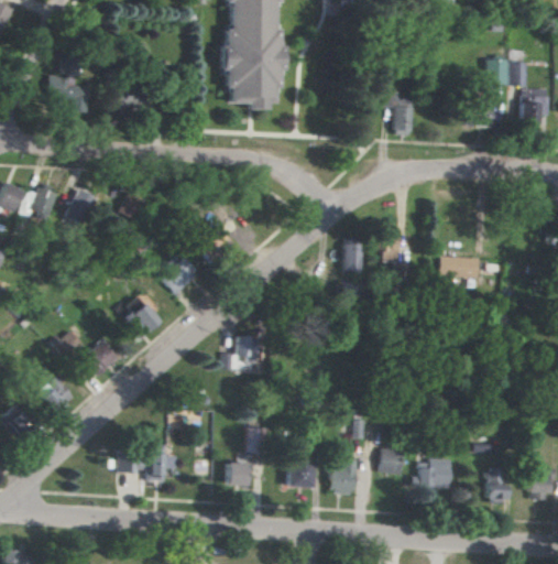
[(227,0),(227,3),(229,3),(223,72),(227,72),(226,87),(231,88),(230,102),(248,104),(248,108),(269,109),(269,102),(277,104),(280,69),(282,69),(285,29),(275,28),(276,0),(227,0)]
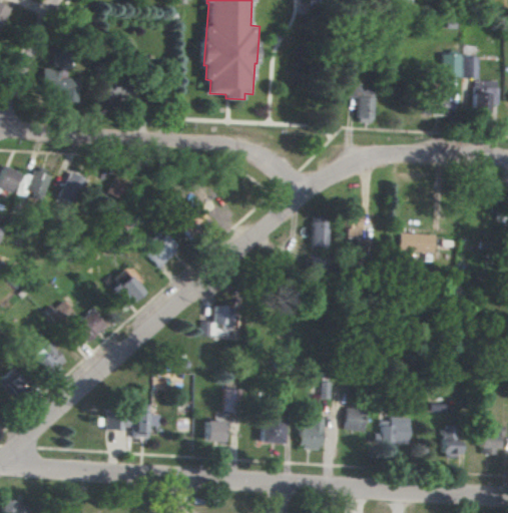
[(0,31),(10,7),(0,2),(0,31)]
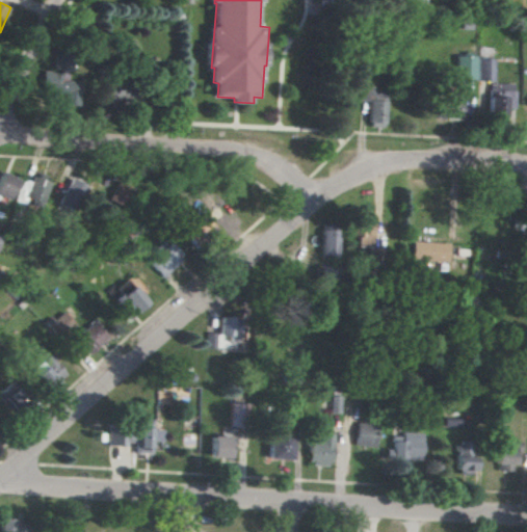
[(478,79),(478,56),(459,55),(459,79),(478,79)]
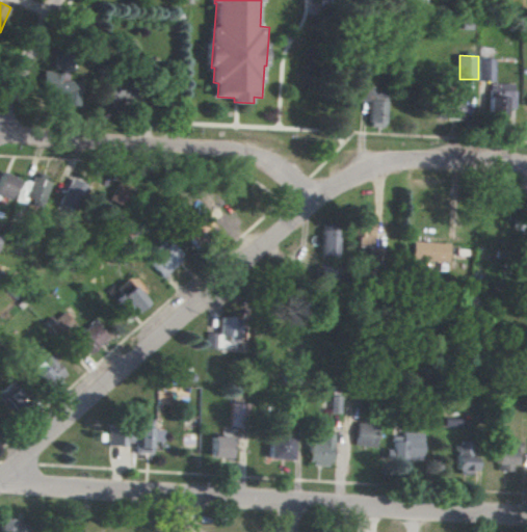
[(67,104),(83,104),(84,81),(72,80),(72,72),(47,71),(46,92),(67,94),(67,104)]
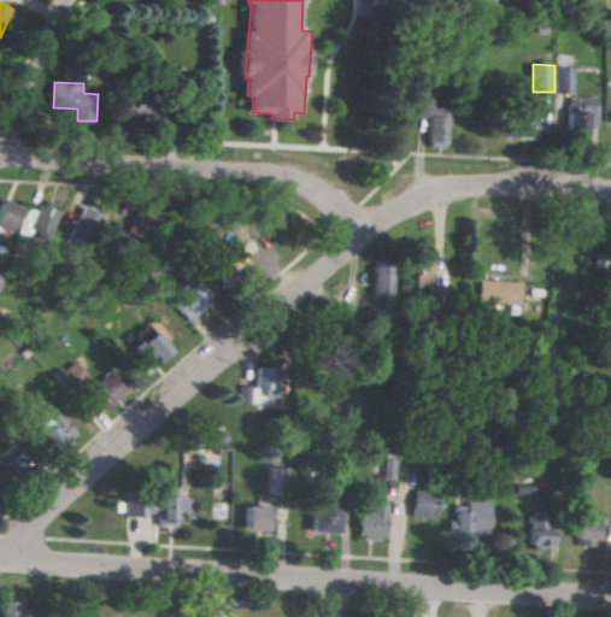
[(571,97),(570,135),(591,135),(592,125),(600,125),(600,98),(571,97)]
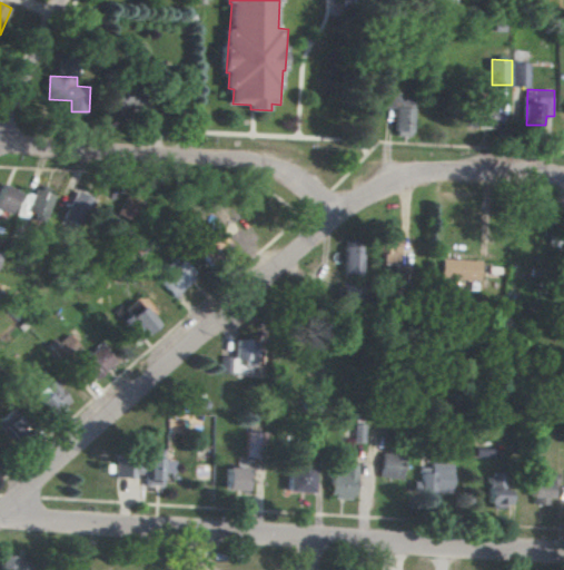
[(417,136),(418,99),(403,98),(404,92),(389,92),(389,108),(399,108),(398,136),(417,136)]
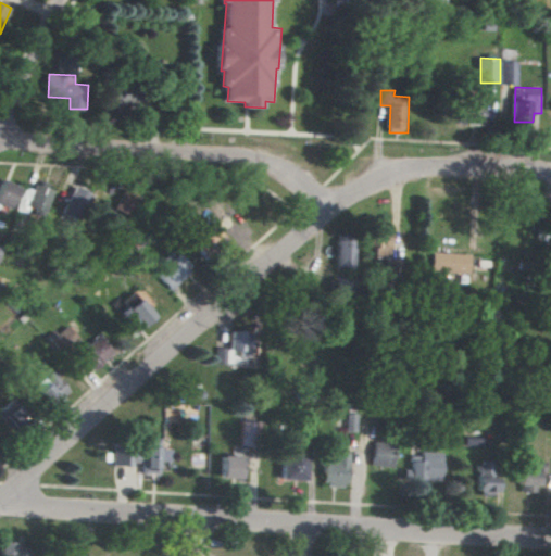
[(487,104),(467,103),(465,123),(486,124),(487,104)]
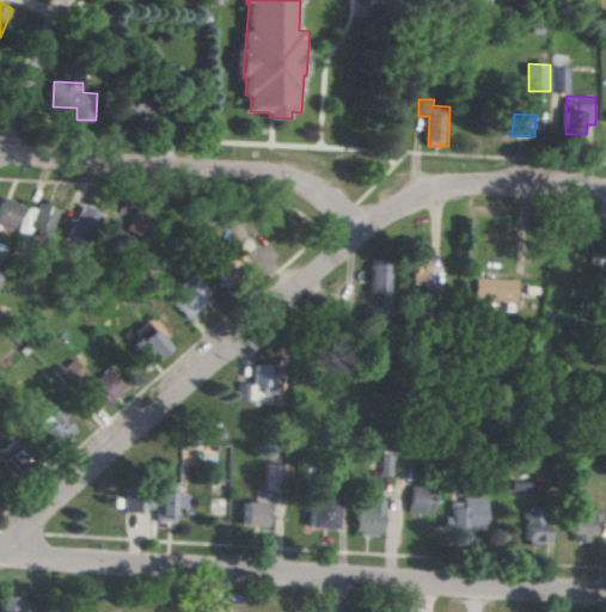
[(0,207),(0,224),(14,230),(23,206),(4,199),(0,207)]
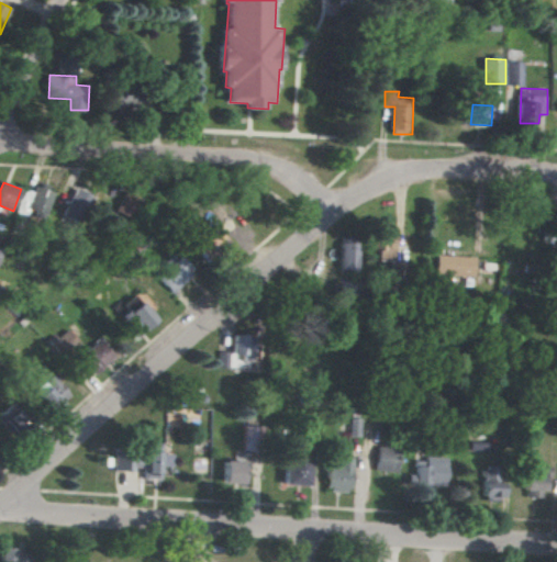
[(30,212),(47,218),(58,189),(41,182),(30,212)]
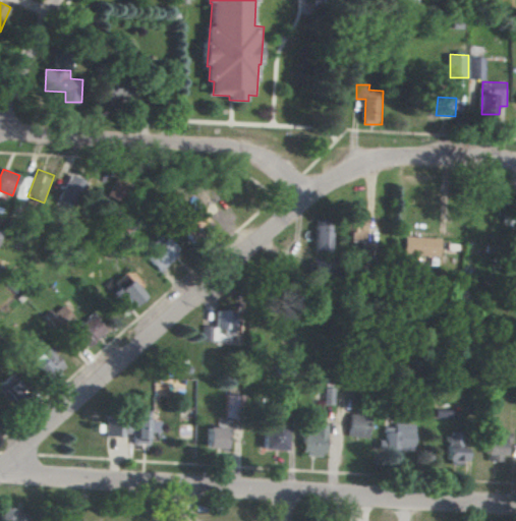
[(61,200),(78,208),(90,181),(71,174),(61,200)]
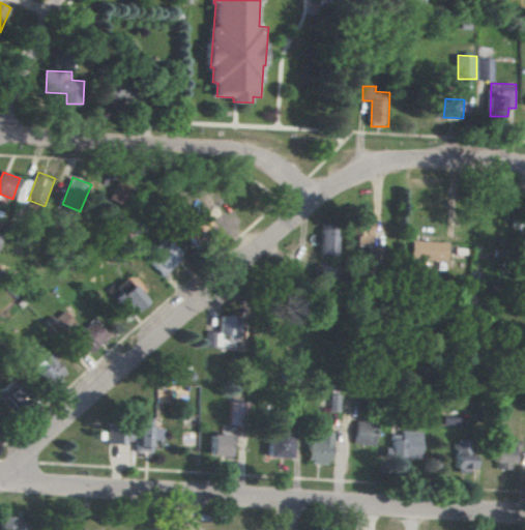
[(360,224),(359,245),(374,245),(375,215),(361,215),(361,224),(360,224)]
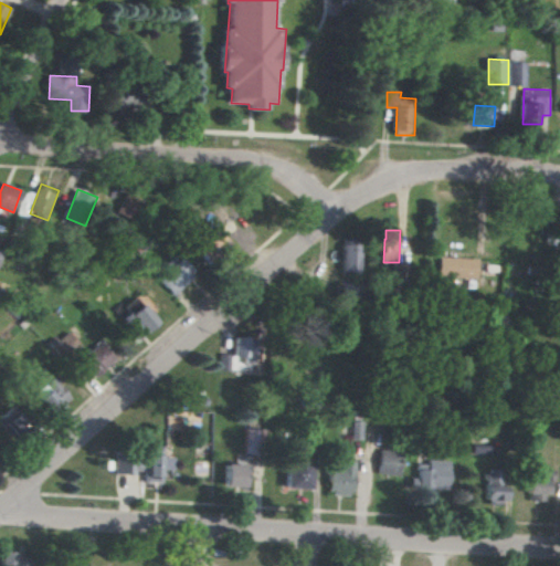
[(344,270),(363,271),(365,245),(345,244),(344,270)]
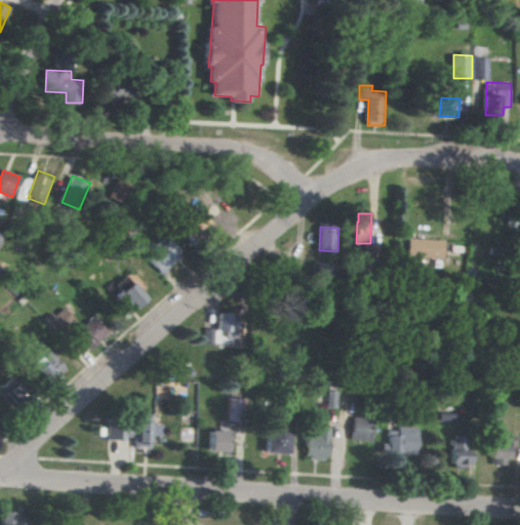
[(148,255),(165,274),(187,254),(169,235),(148,255)]
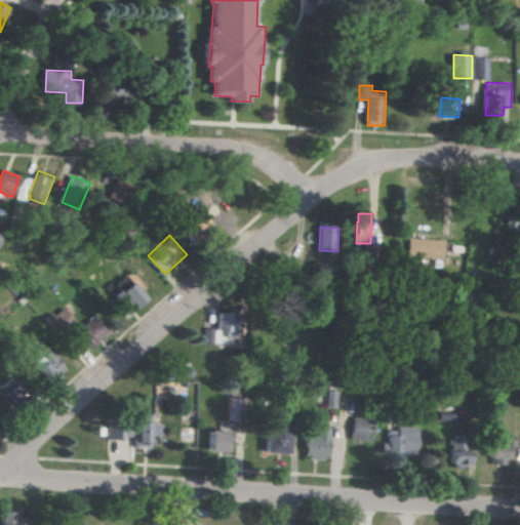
[(411,256),(447,257),(447,240),(411,238),(411,256)]
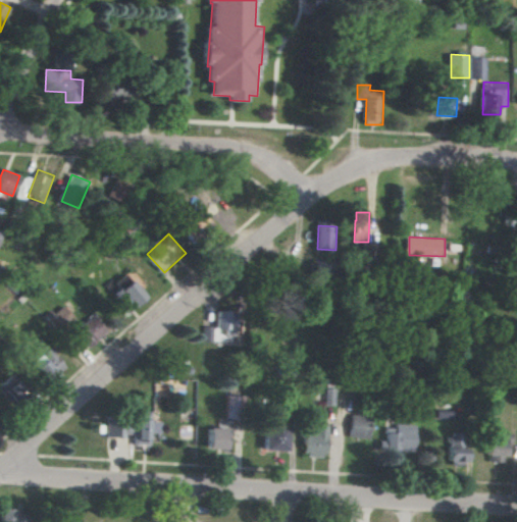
[(365,258),(376,259),(378,245),(367,243),(365,258)]
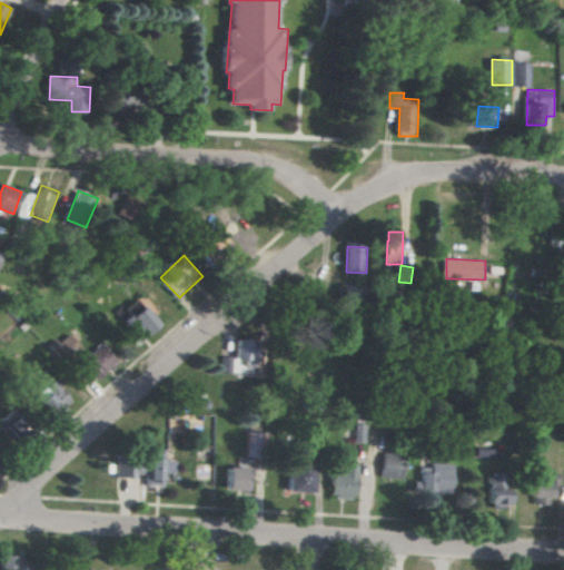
[(141,342),(162,326),(141,297),(120,313),(141,342)]
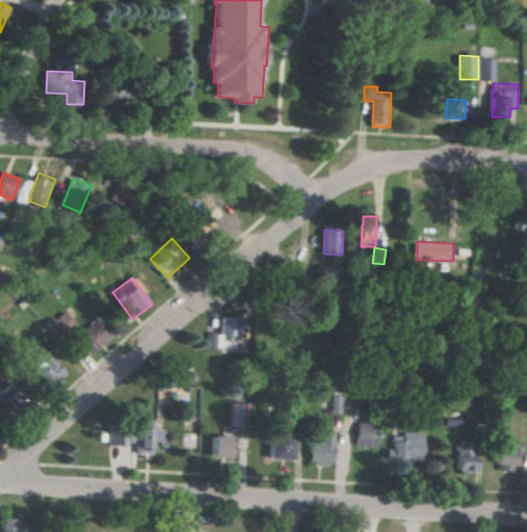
[(53,324),(61,338),(80,326),(71,312),(53,324)]
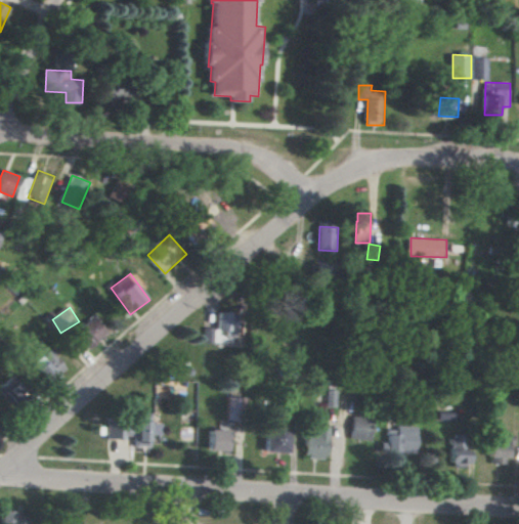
[(88,351),(110,337),(98,319),(77,334),(88,351)]
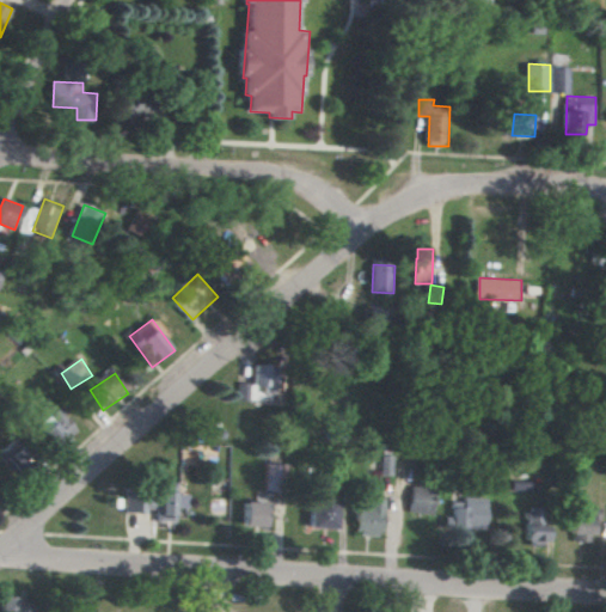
[(57,446),(80,434),(66,408),(43,420),(57,446)]
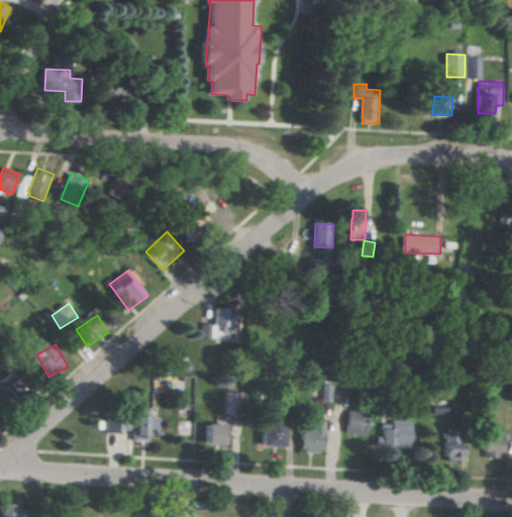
[(2,382),(17,398),(28,388),(13,372),(2,382)]
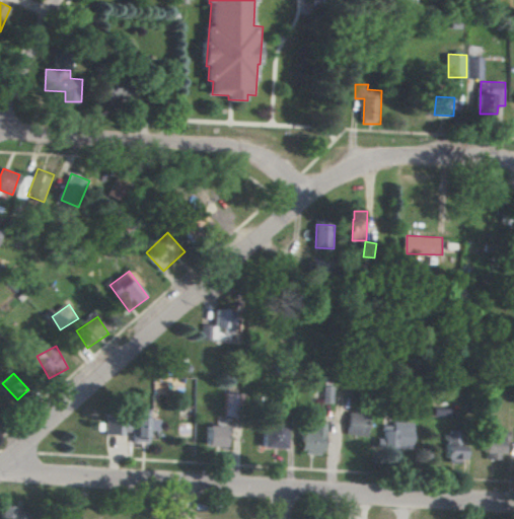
[(335,403),(336,385),(325,384),(324,402),(335,403)]
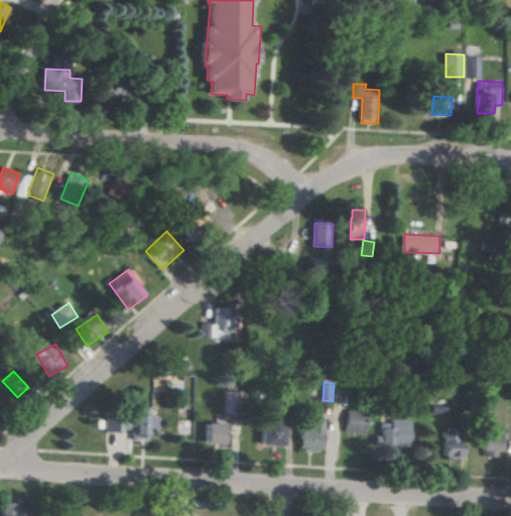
[(245,391),(225,391),(224,413),(243,414),(245,391)]
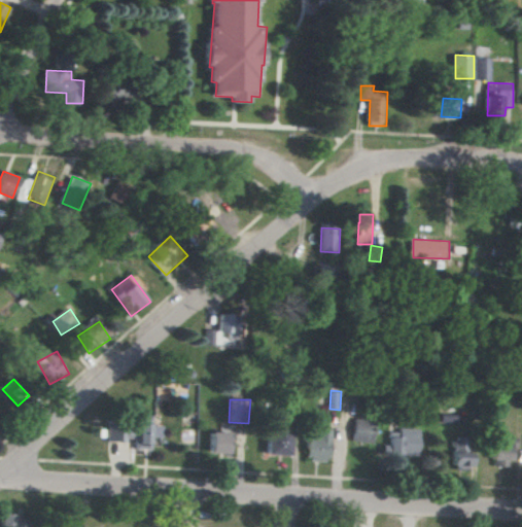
[(293,429),(270,428),(269,455),(292,455),(293,429)]
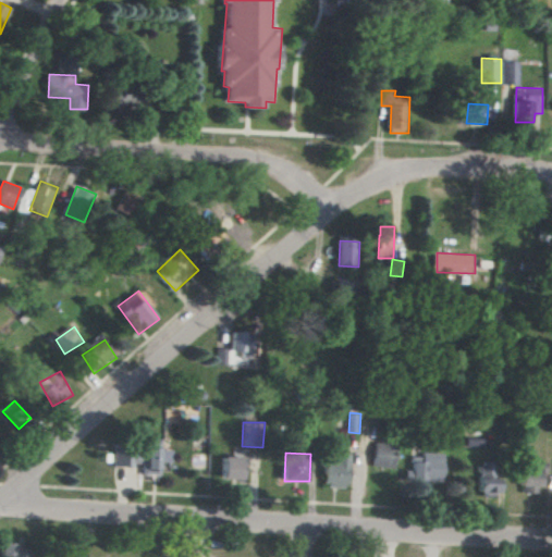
[(327,486),(350,487),(352,454),(328,453),(327,486)]
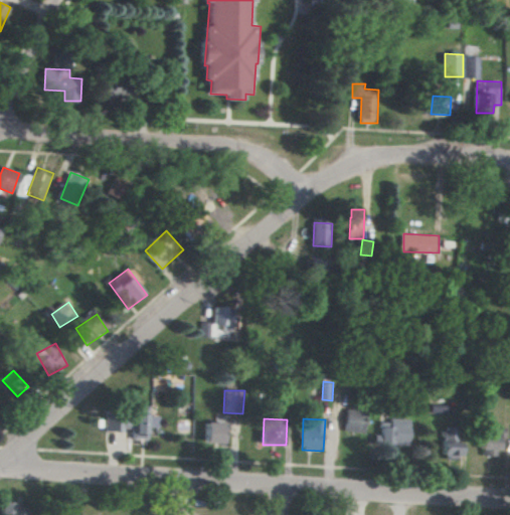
[(411,418),(392,418),(391,423),(383,422),(382,445),(410,446),(411,418)]
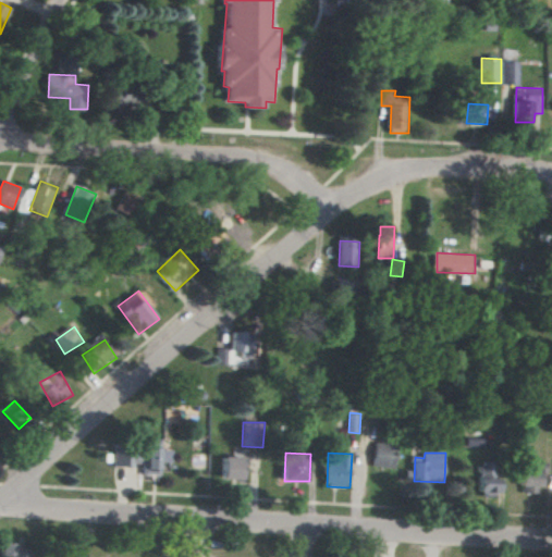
[(243,480),(244,457),(224,457),(224,479),(243,480)]
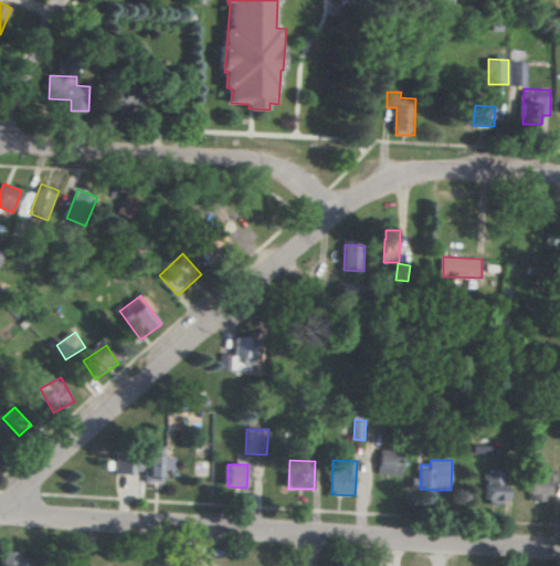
[(487,501),(508,502),(508,470),(488,469),(487,501)]
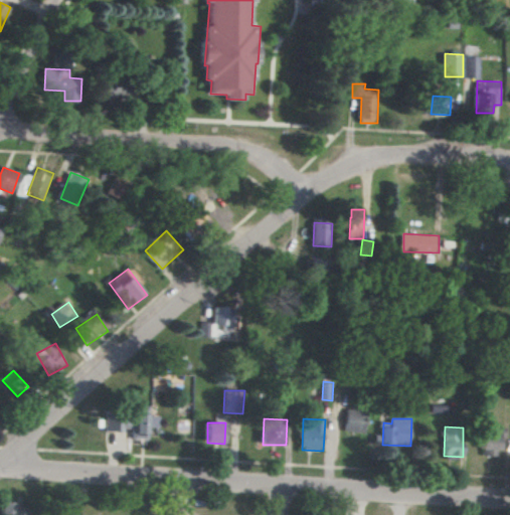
[(17,502),(3,502),(3,514),(28,514),(29,506),(17,506),(17,502)]
